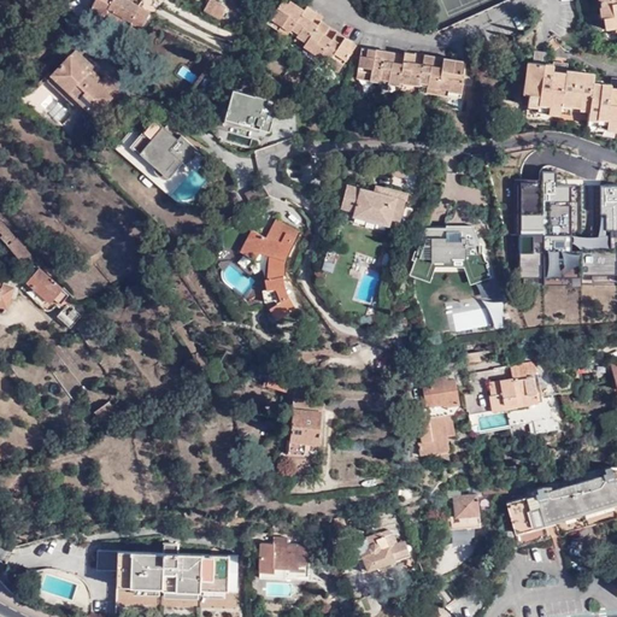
[(151,11),(130,0),(97,0),(93,7),(106,16),(107,15),(128,27),(131,25),(141,30),(151,11)]
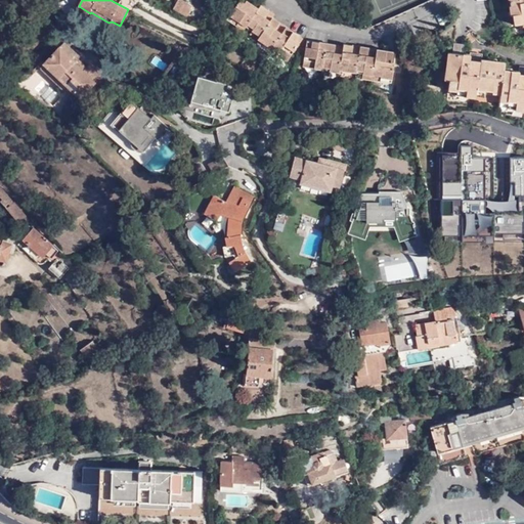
[(186,14),(191,4),(184,0),(176,0),(173,7),(186,14)]
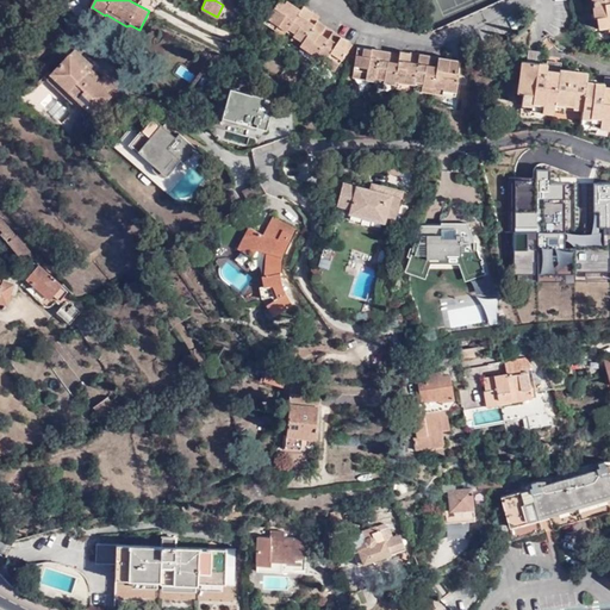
[(287,29),(299,10),(282,0),(279,0),(267,20),(275,26),(278,23),(287,29)]
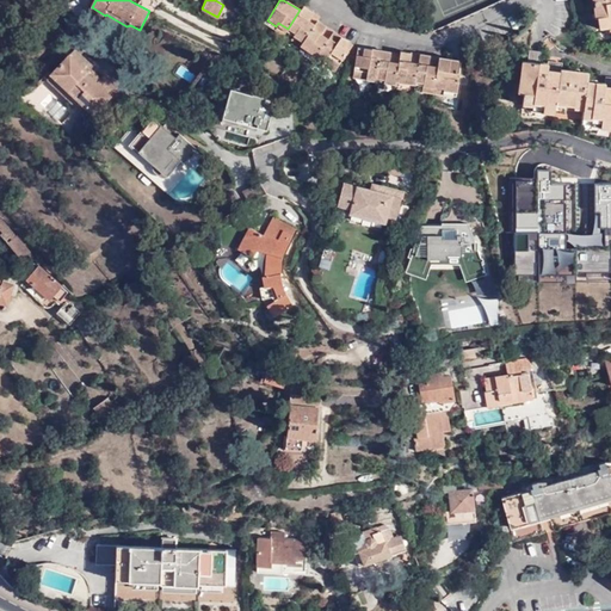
[(610,0),(596,0),(602,30),(610,28),(610,0)]
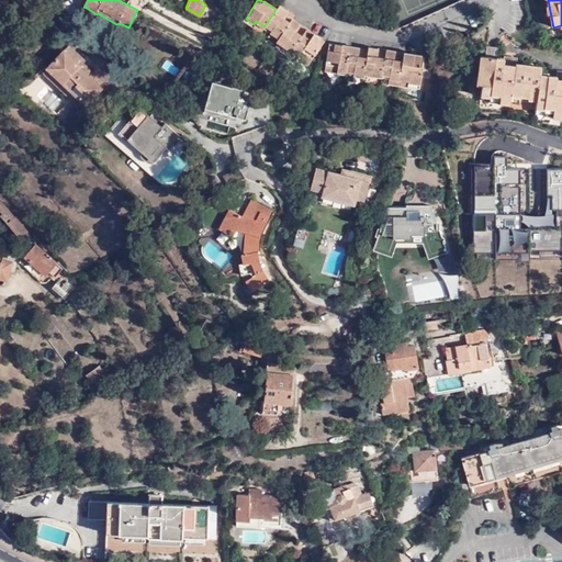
[(278,38),(291,17),(292,14),(277,6),(276,9),(265,26),(270,30),(268,33),(278,38)]
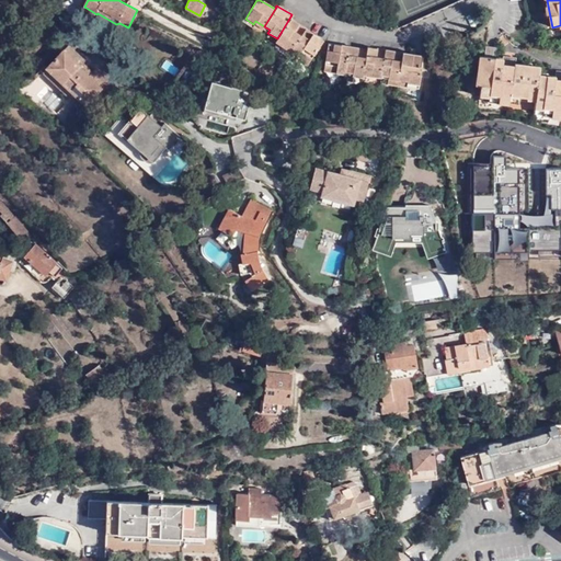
[(304,24),(290,16),(277,38),(283,42),(282,44),(289,48),(292,46),(304,24)]
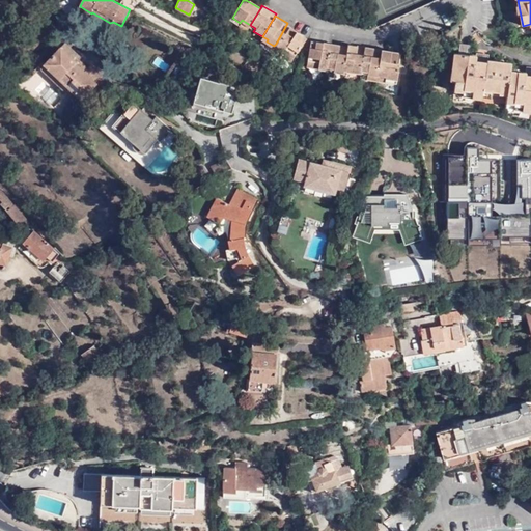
[(305,32),(287,23),(276,44),(283,48),(286,43),(296,48),(305,32)]
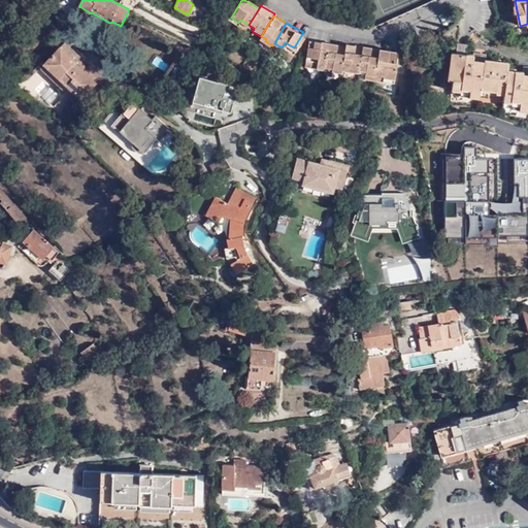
[(327,67),(335,41),(316,36),(310,58),(323,61),(322,65),(327,67)]
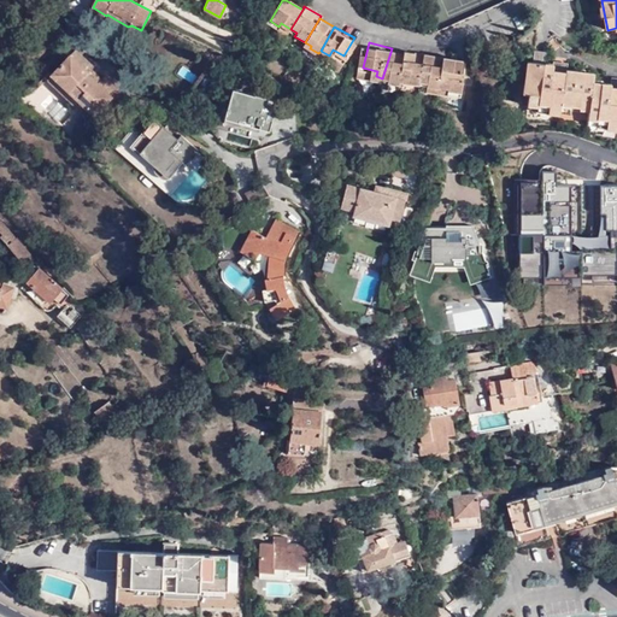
[(78,48),(72,54),(89,71),(87,72),(110,95),(117,87),(106,76),(104,78),(94,70),(97,68),(78,48)]
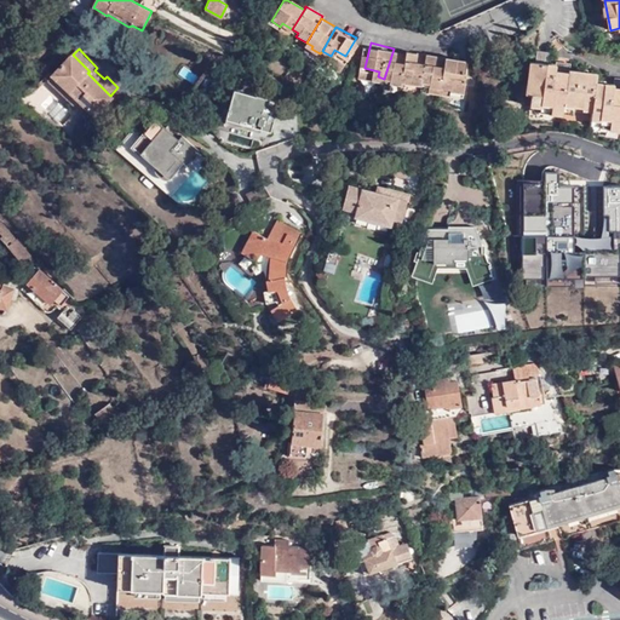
[(405,80),(412,53),(394,49),(384,79),(392,81),(392,84),(402,87),(405,80)]
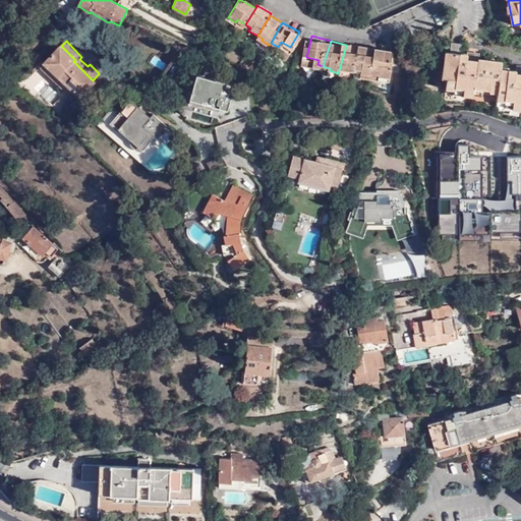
[(354,71),(360,46),(346,43),(346,45),(340,67),(345,69),(344,71),(353,73),(354,71)]
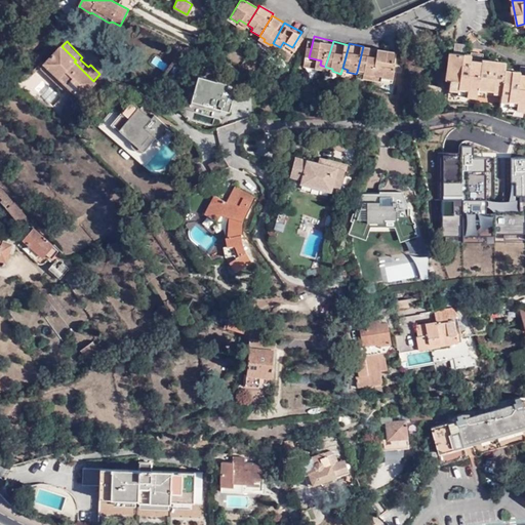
[(76,61),(62,46),(41,67),(57,83),(62,80),(74,91),(71,94),(79,103),(95,84),(93,81),(74,62),(76,61)]
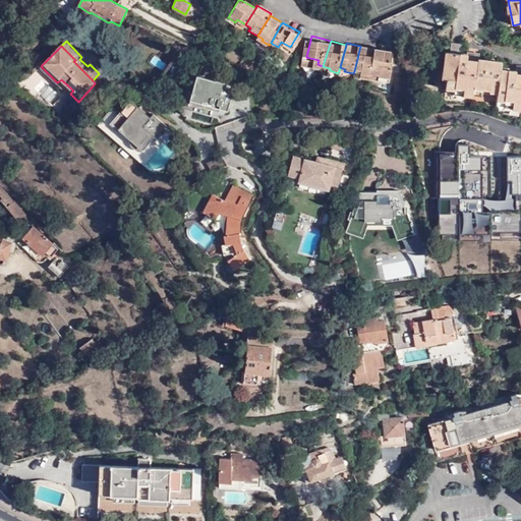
[(367,78),(375,50),(360,46),(354,71),(360,72),(360,76),(367,78)]
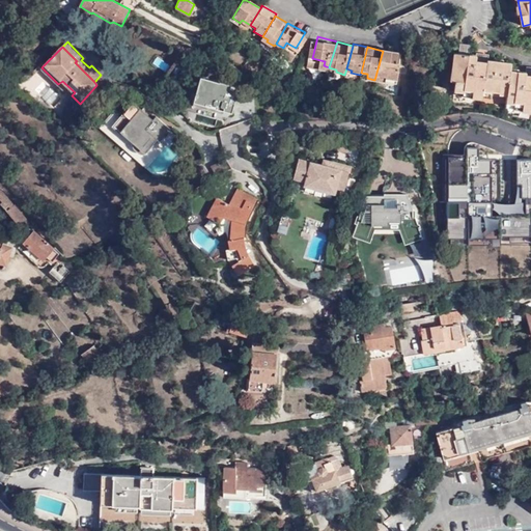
[(397,55),(383,51),(374,80),(374,82),(393,87),(397,72),(393,71),(397,55)]
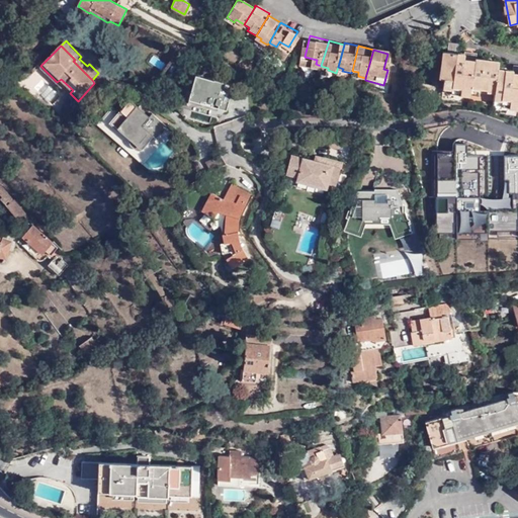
[(466,56),(466,55),(451,54),(449,84),(455,84),(454,94),(463,95),(464,89),(506,93),(505,101),(517,101),(517,70),(515,71),(515,68),(508,67),(509,60),(492,59),(492,61),(483,60),(475,59),(475,57),(466,56)]
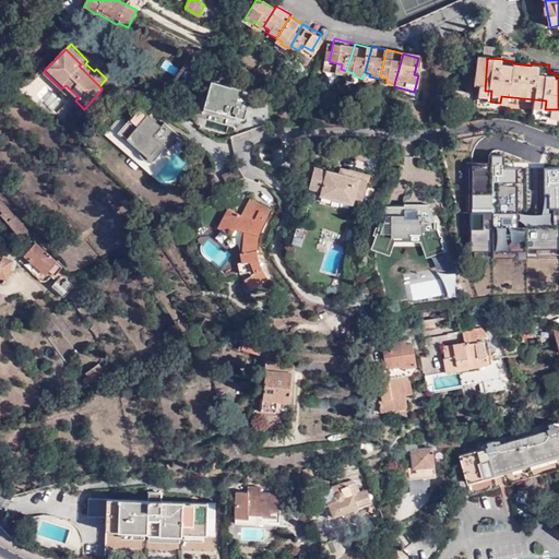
[(205,109),(246,120),(252,96),(244,94),(245,91),(233,87),(233,88),(213,82),(205,109)]
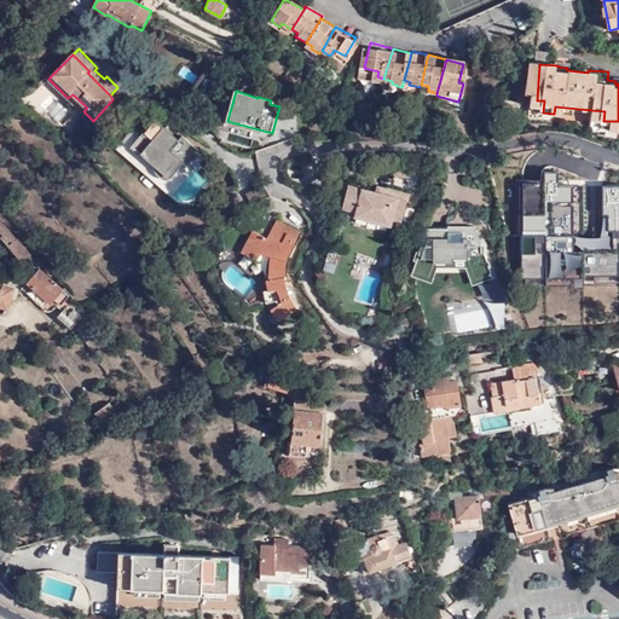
[(131,150),(160,177),(178,157),(186,165),(200,150),(183,134),(178,140),(156,120),(143,134),(136,127),(117,145),(127,154),(131,150)]
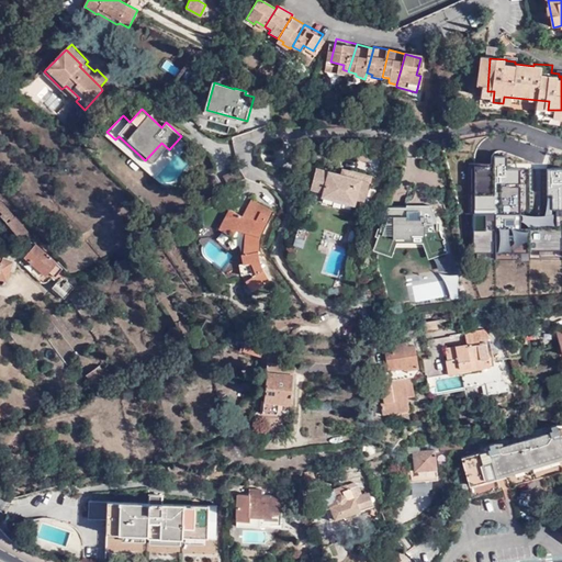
[(143,164),(145,160),(119,136),(115,139),(143,164)]
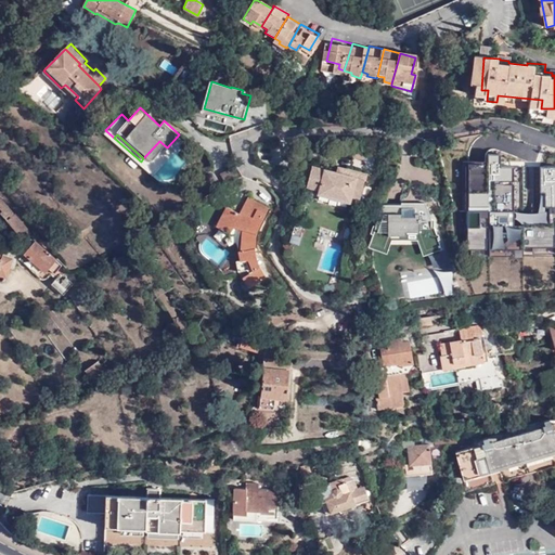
[(488,165),(466,165),(467,254),(554,253),(554,168),(542,168),(542,163),(501,163),(501,154),(488,155),(488,165)]
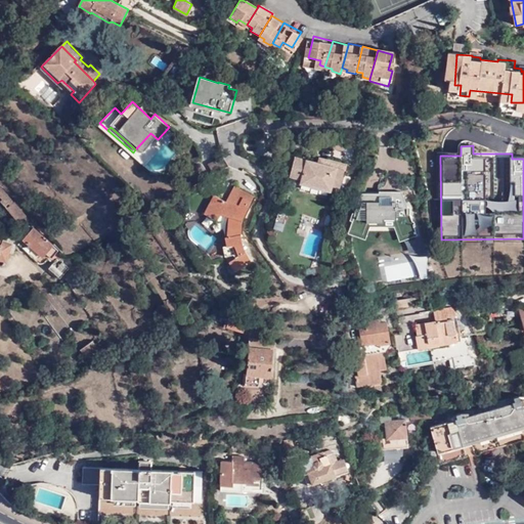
[(345,166),(325,160),(323,166),(317,164),(295,157),(289,176),(301,179),(300,183),(329,191),(331,185),(339,187),(345,166)]
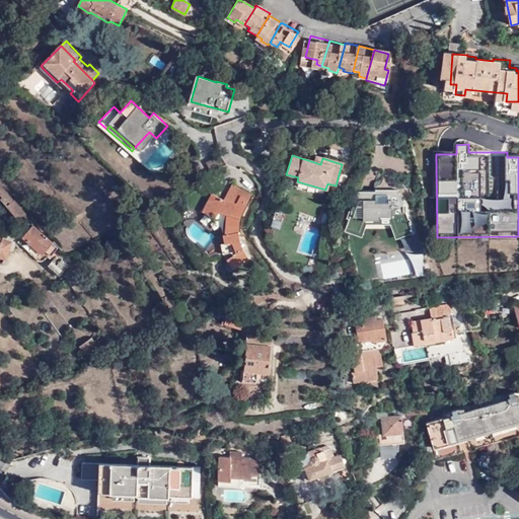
[(0,183),(0,194),(2,197),(1,199),(18,217),(25,211),(0,183)]
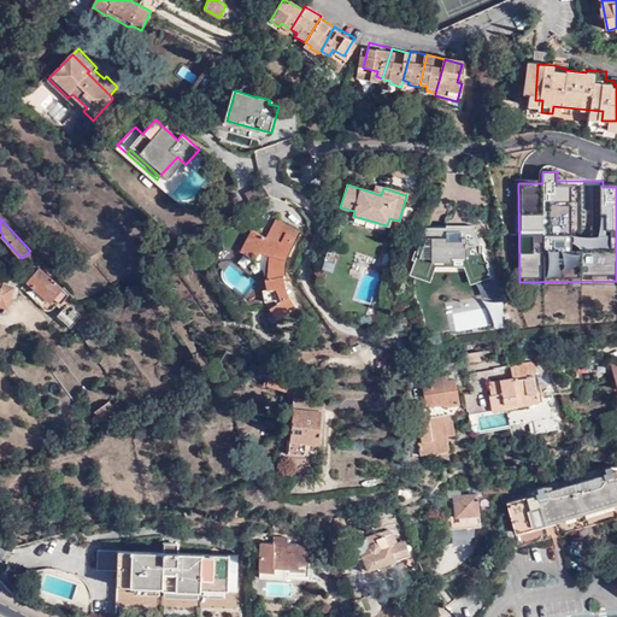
[(275,218),(266,234),(280,240),(286,231),(294,236),(298,229),(275,218)]
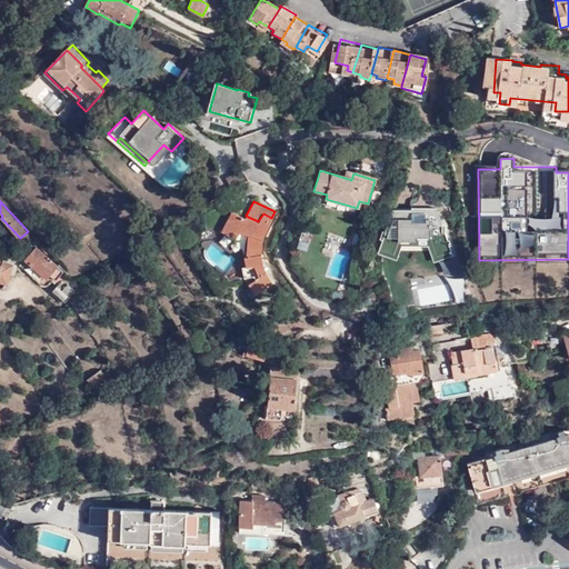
[(367,211),(368,203),(359,201),(357,208),(367,211)]
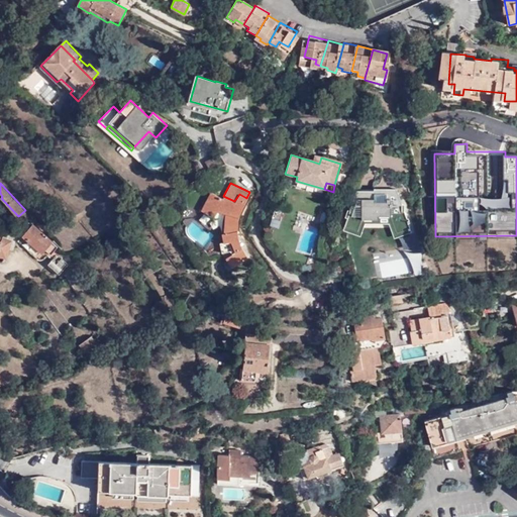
[(234,201),(223,196),(222,198),(210,192),(201,210),(213,217),(216,211),(225,214),(223,232),(221,233),(222,241),(219,242),(222,250),(232,266),(247,255),(240,242),(237,231),(237,219),(240,210),(246,198),(239,194),(234,201)]
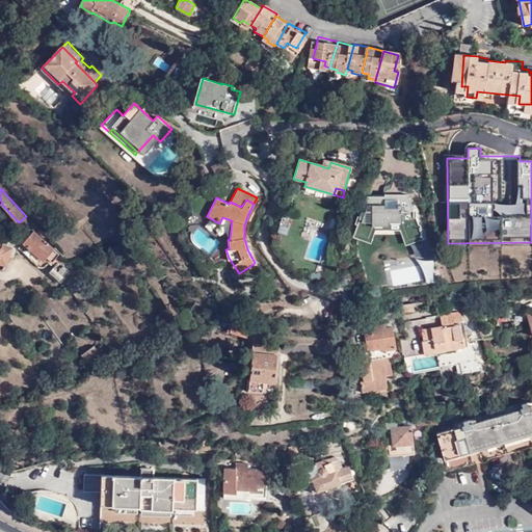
[(390,223),(401,223),(407,241),(419,238),(420,241),(422,241),(420,233),(422,232),(420,227),(418,227),(416,219),(414,219),(414,214),(408,198),(398,198),(397,201),(384,201),(384,198),(367,198),(360,218),(357,217),(354,224),(357,227),(354,235),(368,239),(373,228),(389,228),(390,223)]
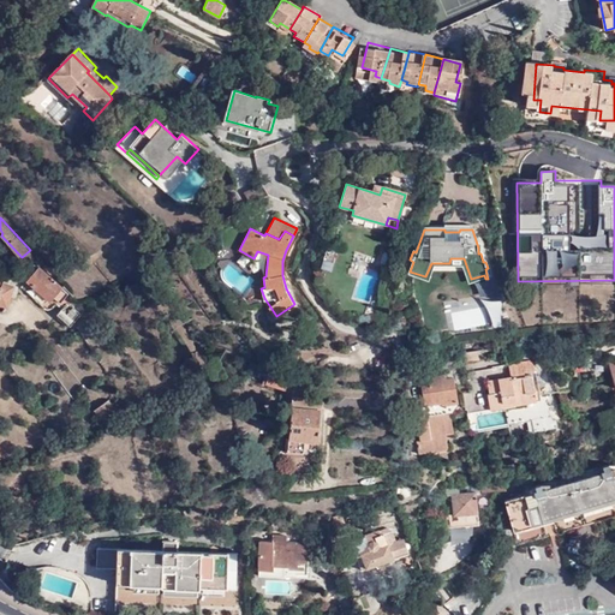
[(336,254),(327,249),(320,267),(330,270),(336,254)]
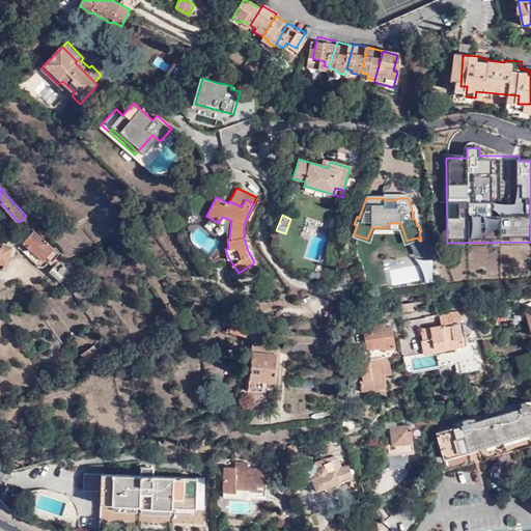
[(59,254),(34,230),(24,242),(44,260),(47,257),(52,262),(59,254)]
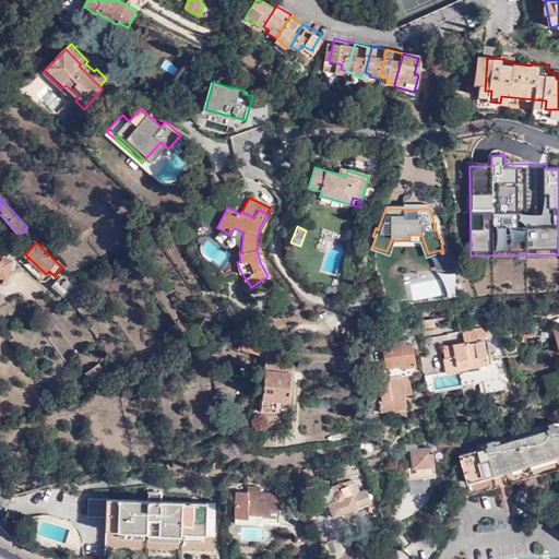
[(0,275),(7,278),(13,259),(4,257),(4,256),(0,253),(0,275)]
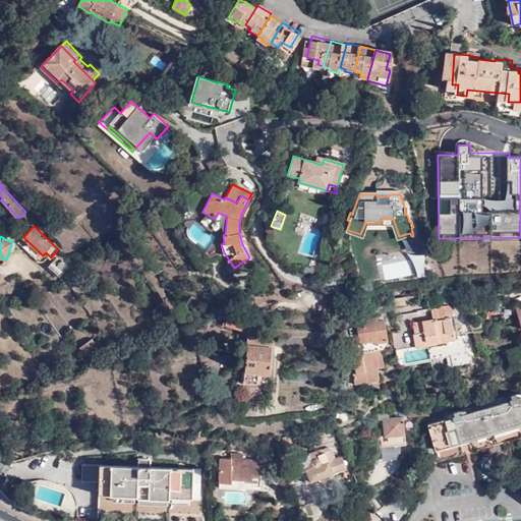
[(49,267),(58,276),(60,277),(69,267),(63,261),(57,267),(53,262),(49,267)]
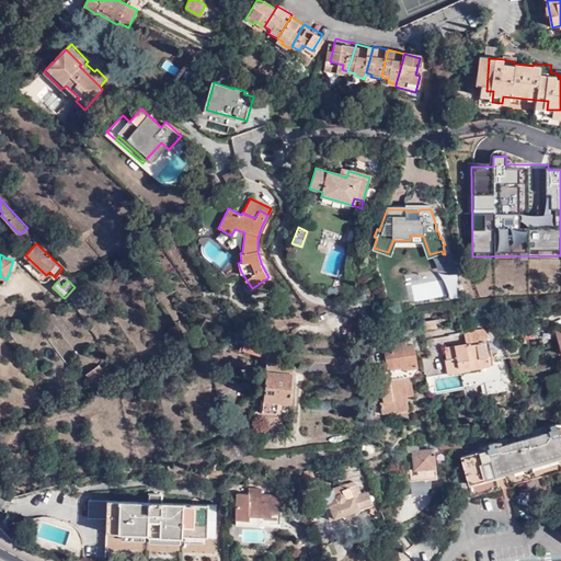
[(422,316),(423,323),(444,320),(444,313),(422,316)]
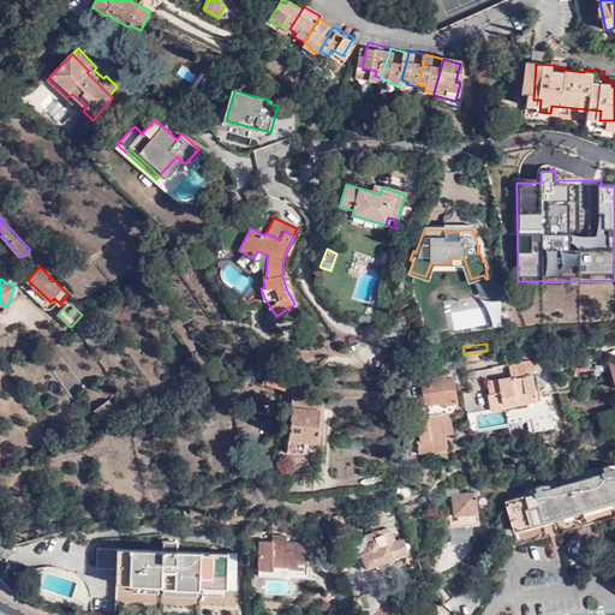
[(487,351),(464,354),(465,364),(489,360),(487,351)]
